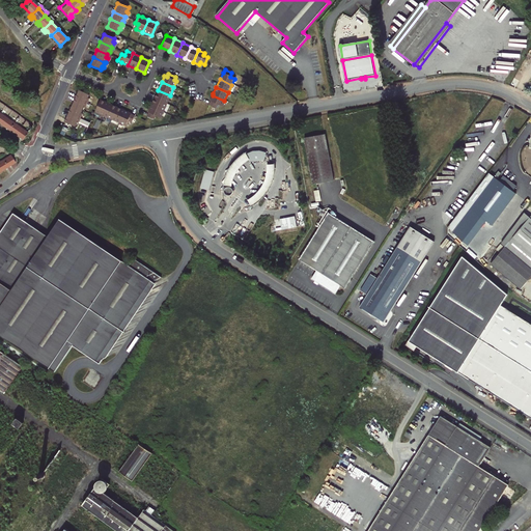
[(89,95),(78,90),(75,98),(85,103),(87,104),(89,99),(87,99),(89,95)]
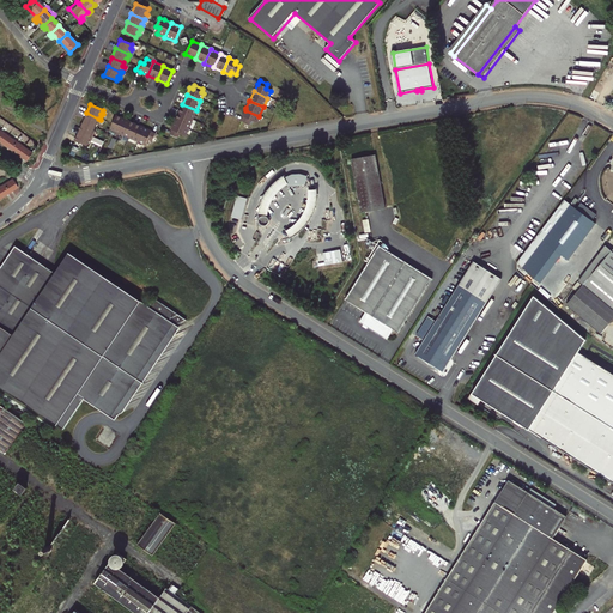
[(182,104),(178,114),(192,120),(196,110),(182,104)]
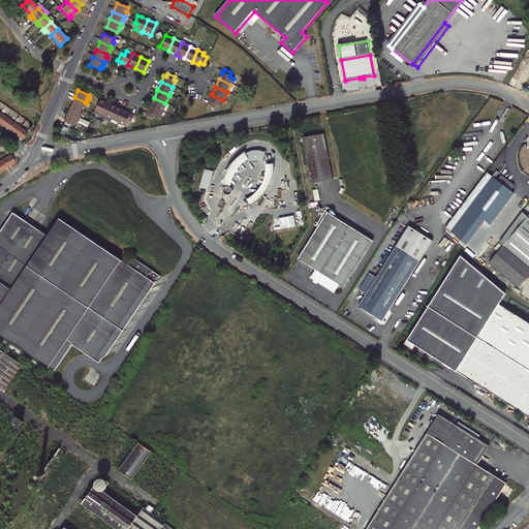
[(223,100),(212,95),(209,101),(207,104),(214,107),(216,104),(220,106),(223,100)]
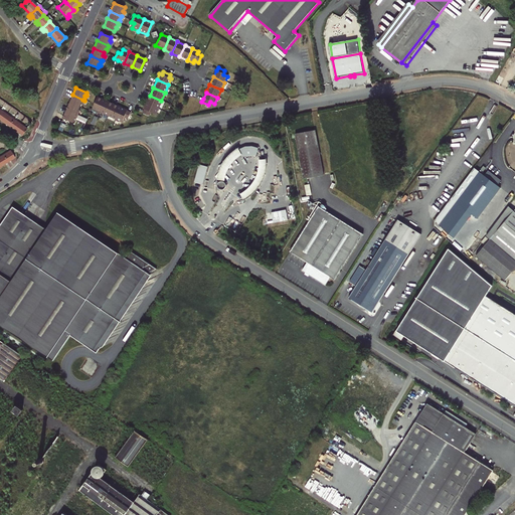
[(82,100),(72,95),(68,103),(79,107),(80,105),(82,105),(84,101),(82,100)]
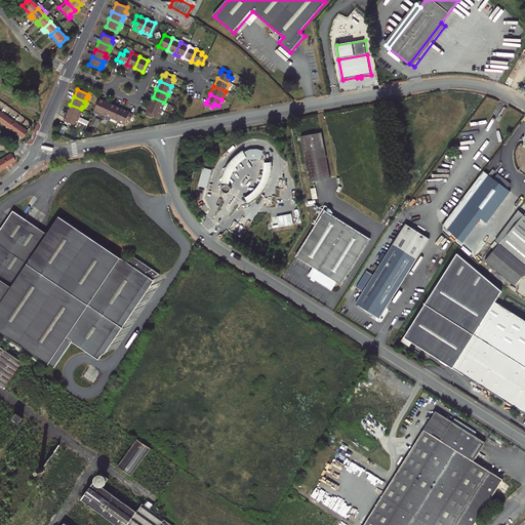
[(153,97),(149,106),(161,111),(164,103),(153,97)]
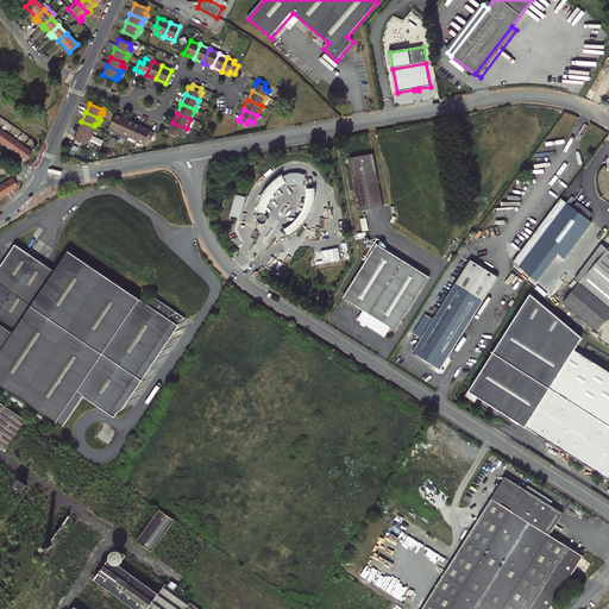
[(124,119),(114,114),(108,129),(118,133),(124,119)]
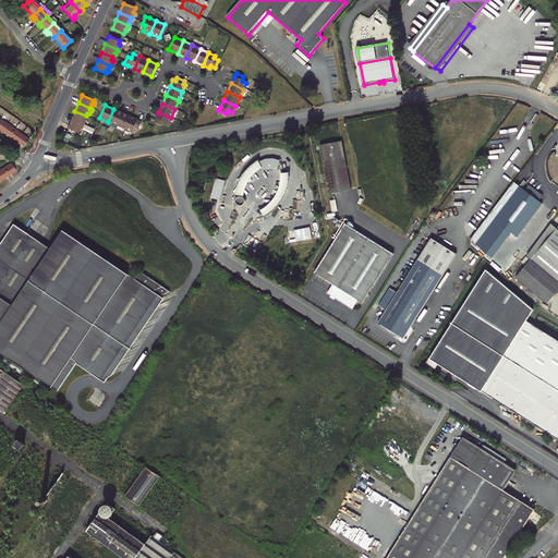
[(122,112),(113,109),(108,122),(117,125),(122,112)]
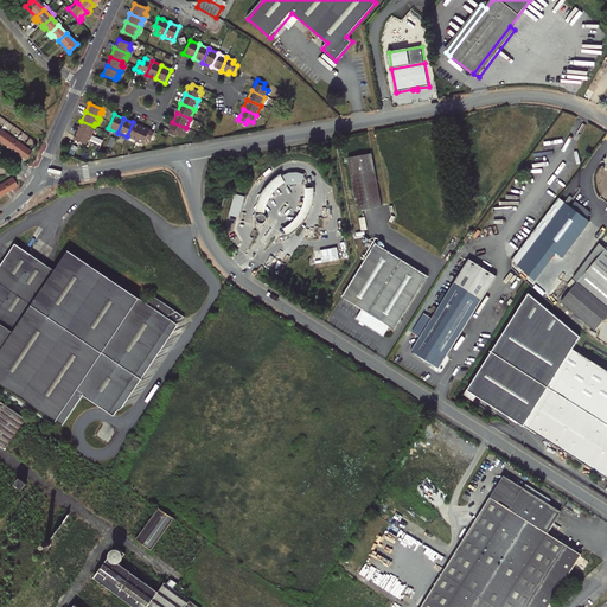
[(94,126),(81,121),(77,129),(90,135),(91,135),(94,131),(93,129),(94,126)]
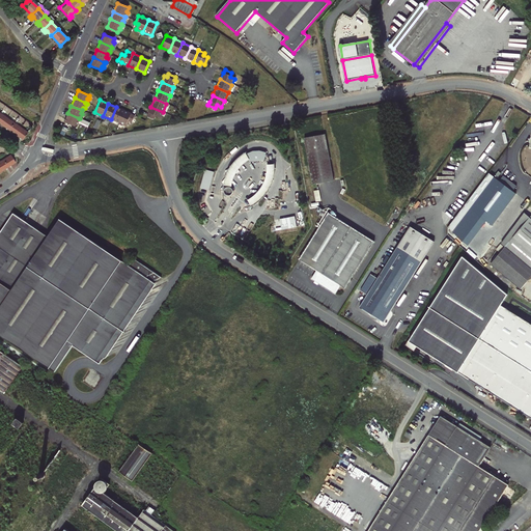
[(124,111),(116,107),(111,119),(119,123),(124,111)]
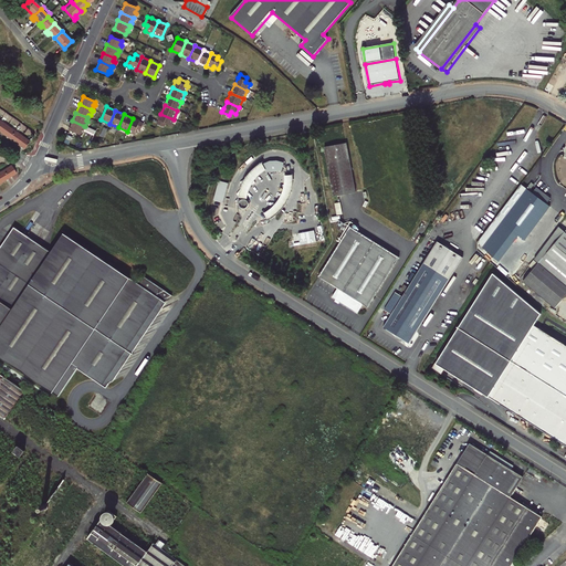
[(174,119),(160,114),(157,121),(158,121),(156,124),(164,127),(166,124),(170,126),(174,119)]
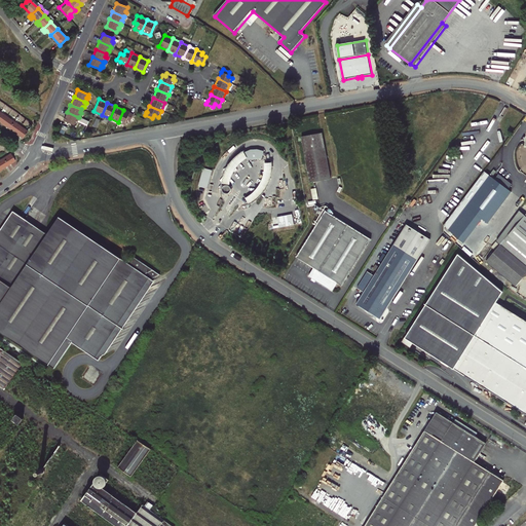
[(129,113),(123,110),(118,122),(124,124),(126,120),(129,121),(133,114),(129,113)]
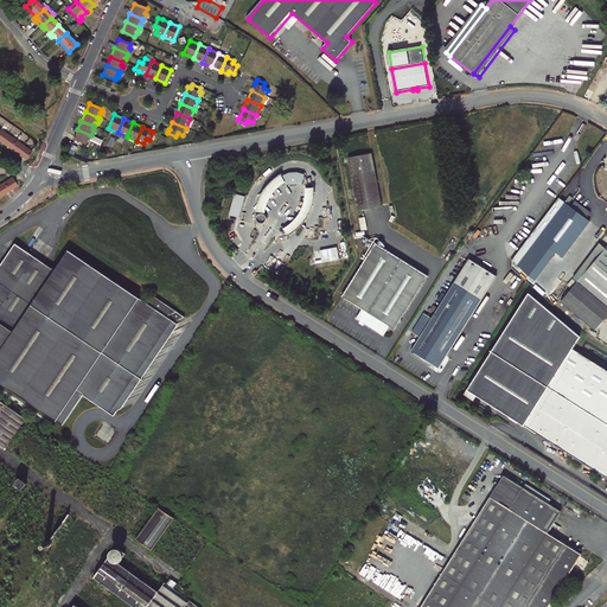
[(90,135),(77,129),(72,139),(85,145),(88,140),(89,141),(91,135),(90,135)]
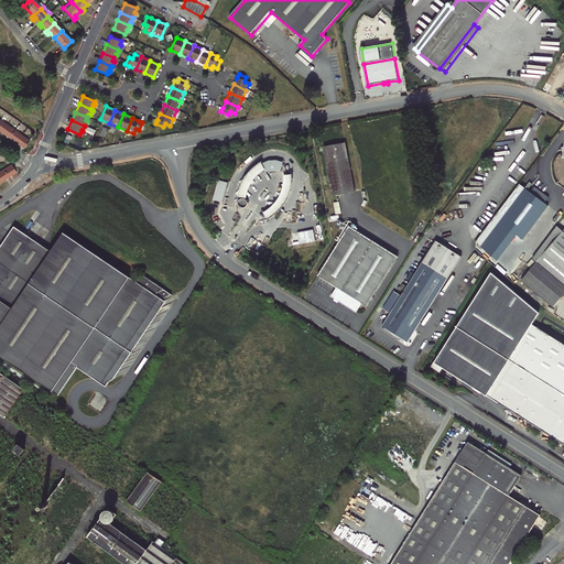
[(9,138),(14,130),(7,126),(1,132),(9,138)]
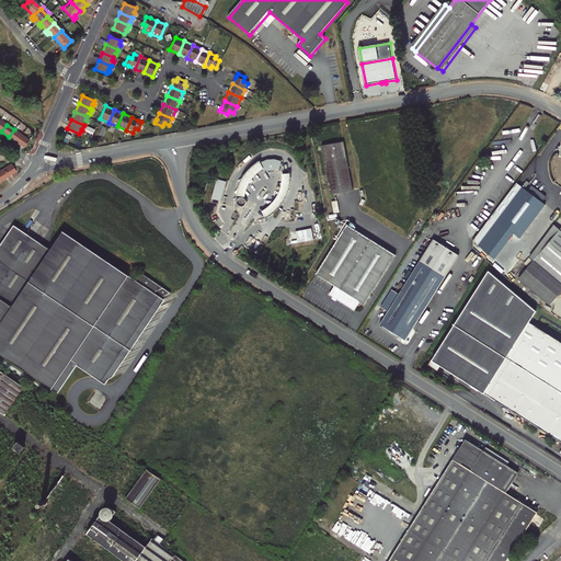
[(16,142),(22,135),(14,129),(9,137),(16,142)]
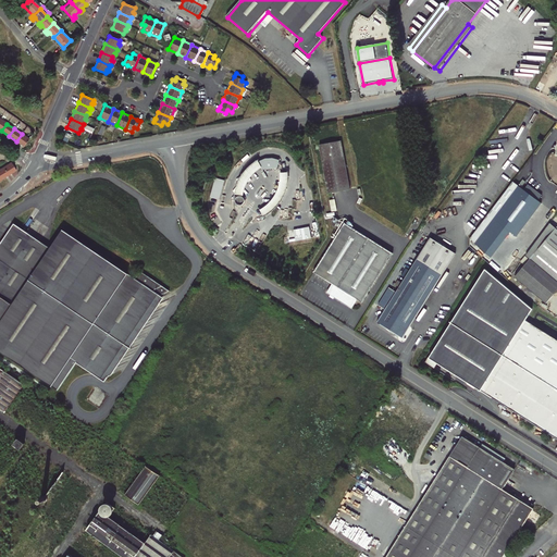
[(23,146),(28,139),(22,134),(16,141),(23,146)]
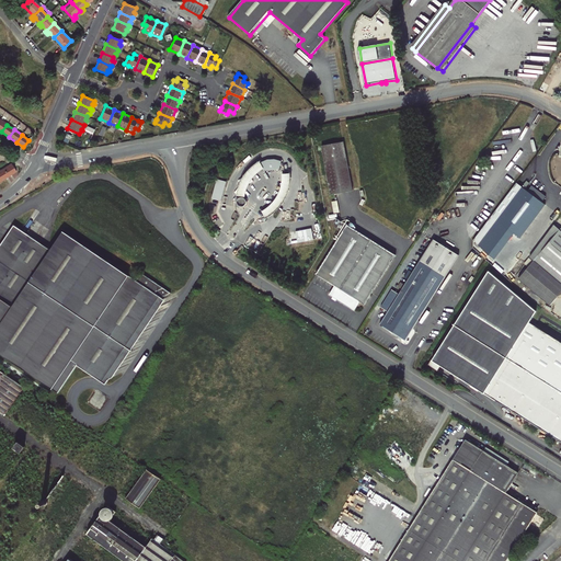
[(344,140),(322,145),(331,194),(353,190),(344,140)]
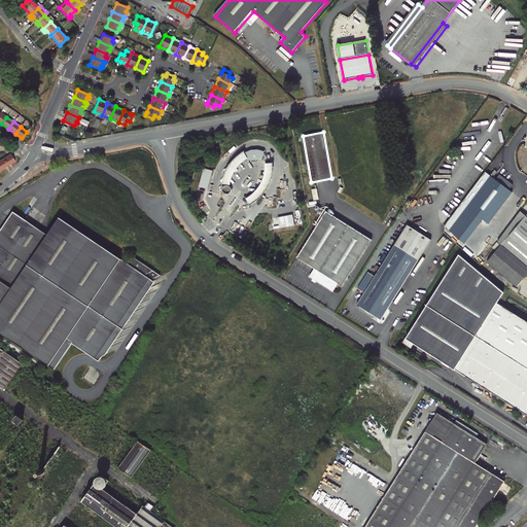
[(224,181),(223,184),(231,185),(232,180),(234,176),(236,171),(237,170),(240,167),(243,163),(244,162),(249,159),(245,152),(241,154),(239,156),(237,157),(235,161),(231,166),(229,169),(226,175),(224,181)]
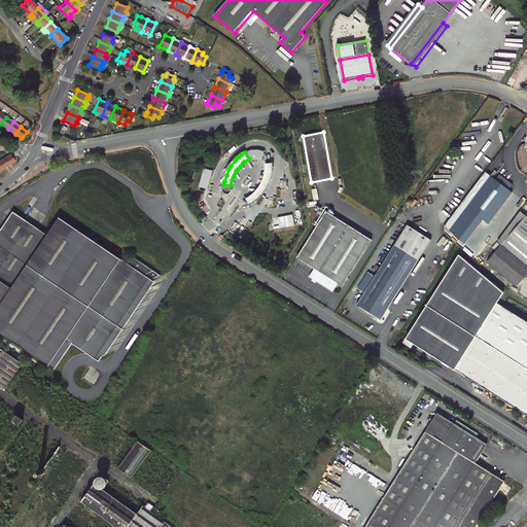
[(10,154),(3,159),(8,166),(15,162),(10,154)]
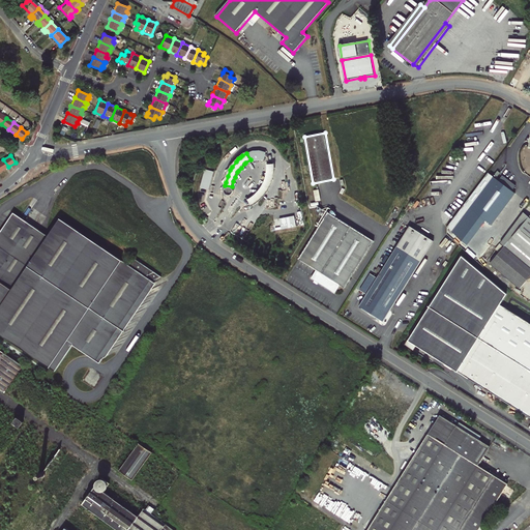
[(271,186),(272,183),(272,181),(274,176),(274,174),(274,170),(275,164),(267,165),(267,171),(267,174),(265,180),(263,184),(260,189),(256,194),(253,197),(248,200),(253,206),(259,201),(261,200),(264,197),(267,193),(269,190),(271,186)]
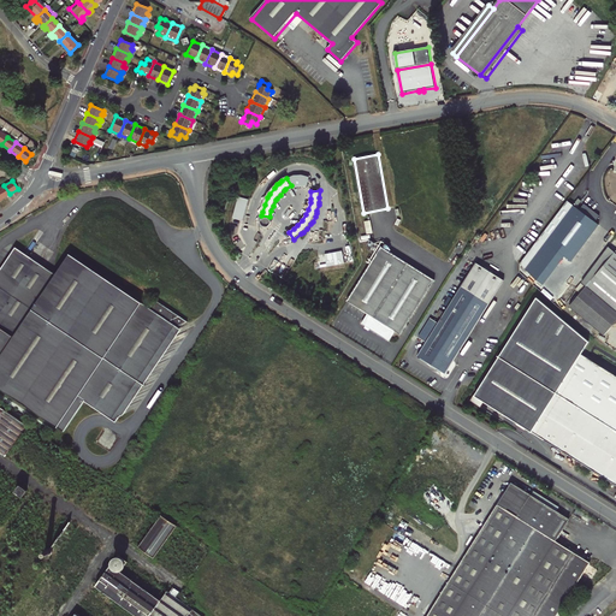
[(544,285),(566,256),(546,242),(574,206),(568,201),(521,265),(544,285)]
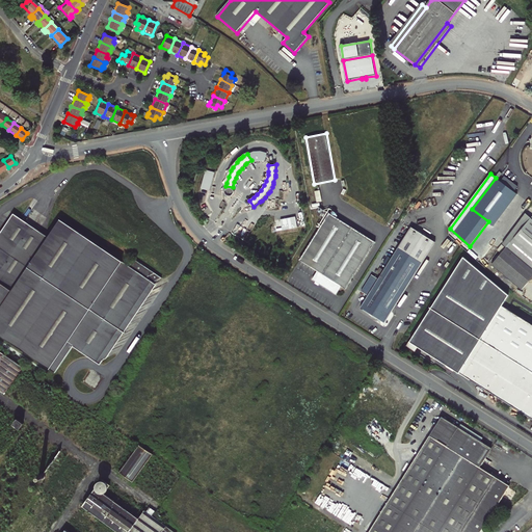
[(495,225),(517,193),(496,178),(472,209),(488,221),(495,225)]
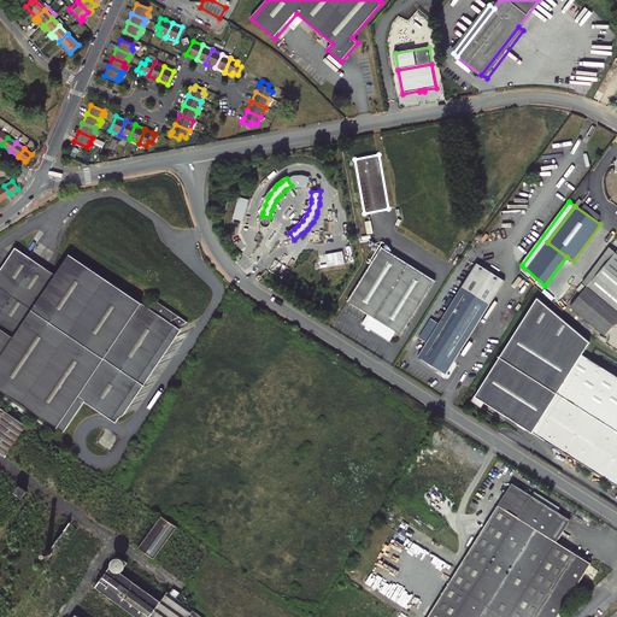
[(272,224),(272,222),(272,221),(271,219),(270,218),(269,218),(268,217),(266,217),(265,218),(264,218),(263,219),(263,221),(262,223),(263,224),(263,225),(264,225),(266,227),(266,228),(268,228),(270,227),(271,227),(271,225),(272,224)]
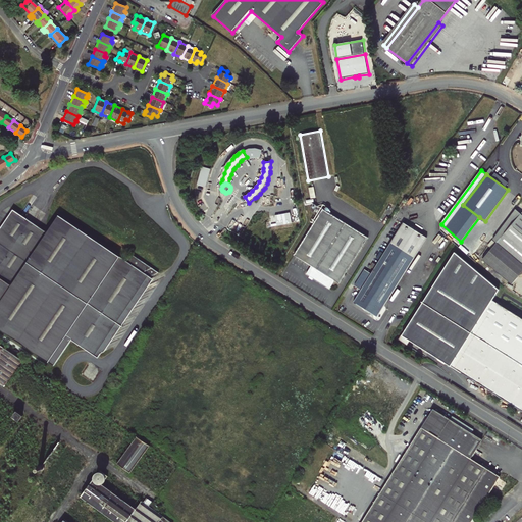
[(307,274),(311,276),(314,279),(330,290),(335,281),(340,284),(369,239),(328,213),(331,209),(326,206),(323,209),(314,204),(312,207),(312,211),(319,216),(295,255),(312,266),(307,274)]
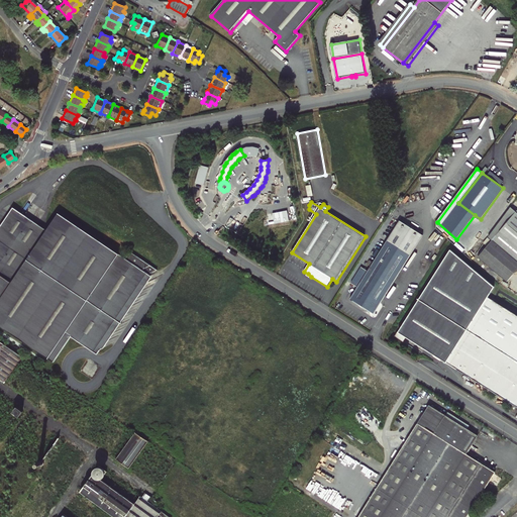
[(511,207),(489,237),(516,260),(516,205),(514,209),(511,207)]
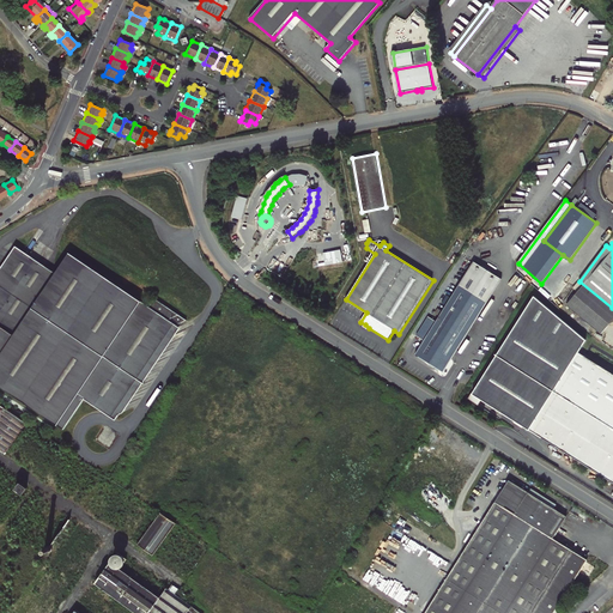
[(0,383),(68,429),(89,399),(123,422),(189,320),(155,298),(151,304),(72,254),(59,273),(18,247),(0,273),(0,383)]
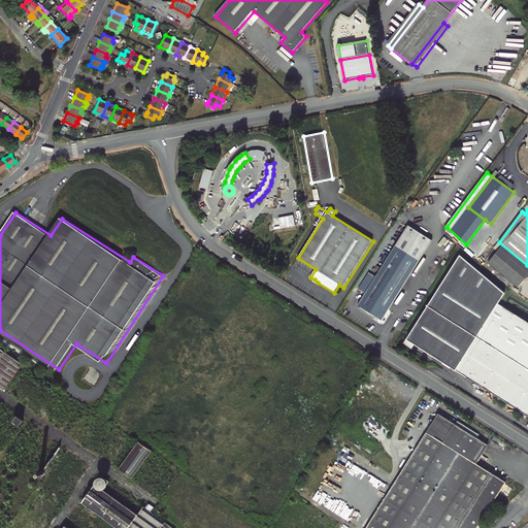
[(408,225),(396,244),(421,260),(433,240),(408,225)]
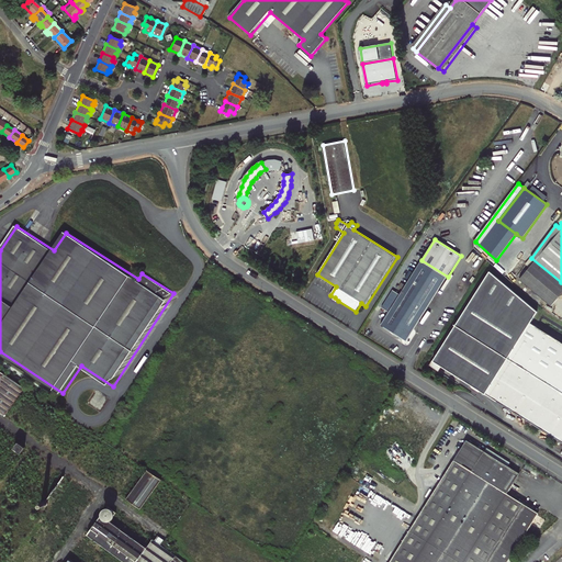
[(407,340),(448,277),(422,260),(406,284),(381,324),(407,340)]
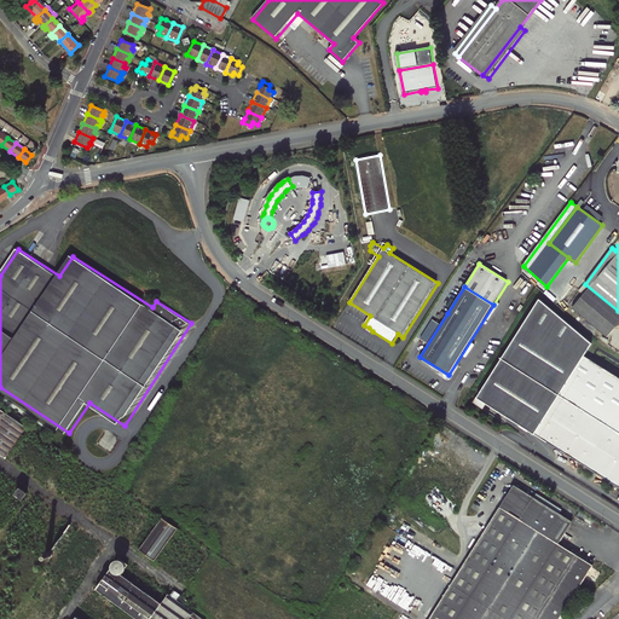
[(618,312),(589,288),(572,308),(594,325),(597,329),(608,336),(618,322),(618,312)]
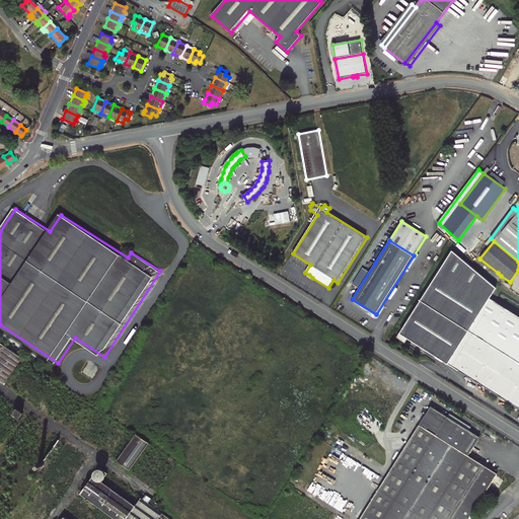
[(495,393),(518,409),(518,317),(488,298),(495,288),(451,250),(399,332),(486,387),(484,389),(494,395),(495,393)]
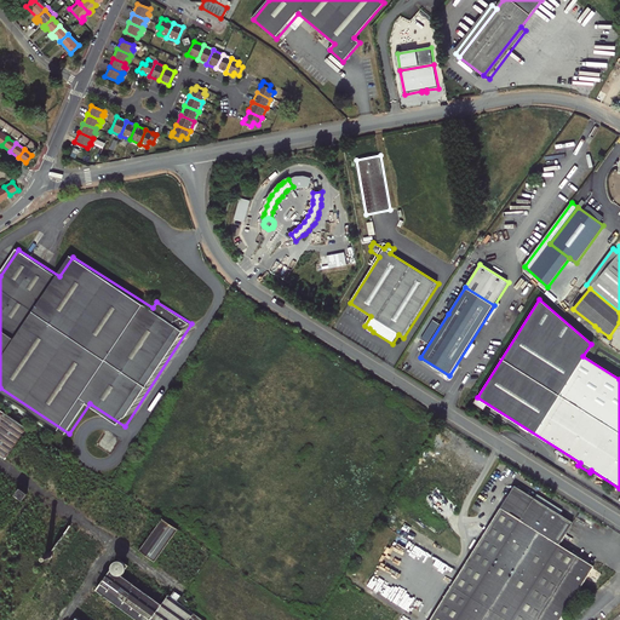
[(0,409),(0,455),(52,493),(53,489),(59,494),(61,493),(65,497),(64,498),(82,511),(85,511),(107,482),(0,409)]
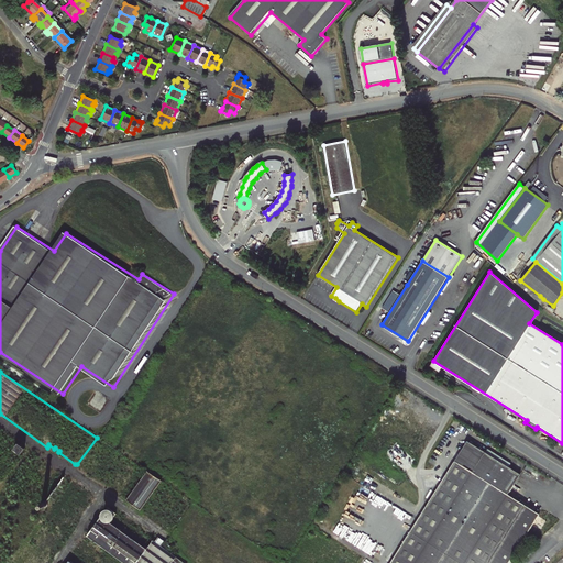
[(506,562),(538,515),(507,495),(520,474),(467,440),(388,562),(506,562)]
